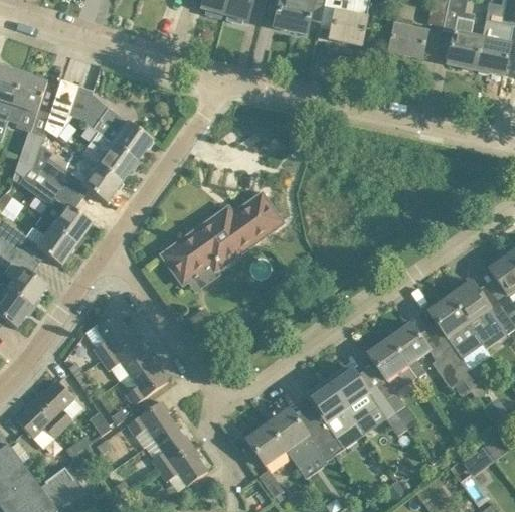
[(202,0),(201,7),(206,9),(205,14),(220,18),(221,13),(224,13),(227,0),(202,0)]
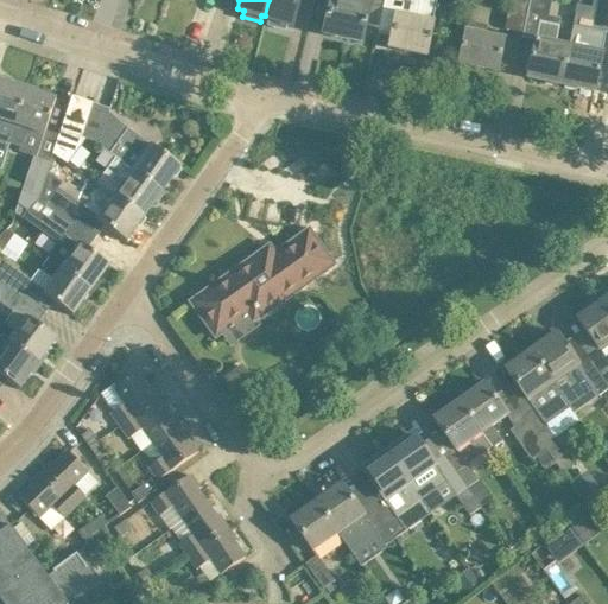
[(268,0),(265,16),(274,19),(273,25),(285,27),(286,21),(292,24),(299,1),(299,0),(268,0)]
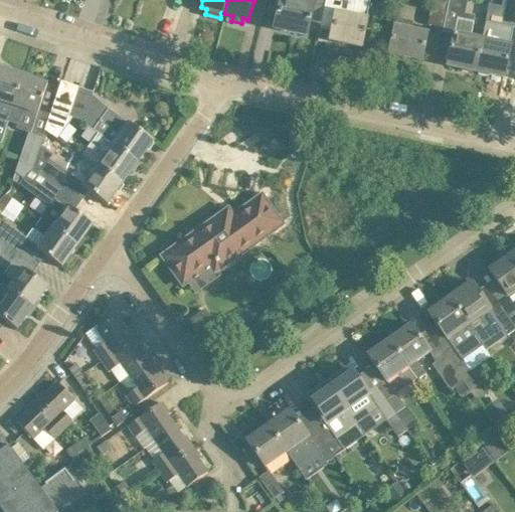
[(280,0),(279,6),(274,26),(306,33),(309,19),(321,21),(324,7),(325,0),(280,0)]
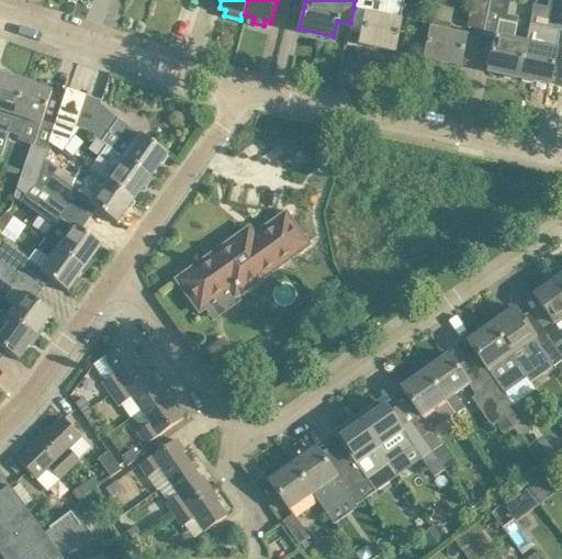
[(355,0),(353,8),(350,23),(349,30),(361,32),(359,42),(393,49),(398,28),(400,19),(397,19),(402,0),(355,0)]
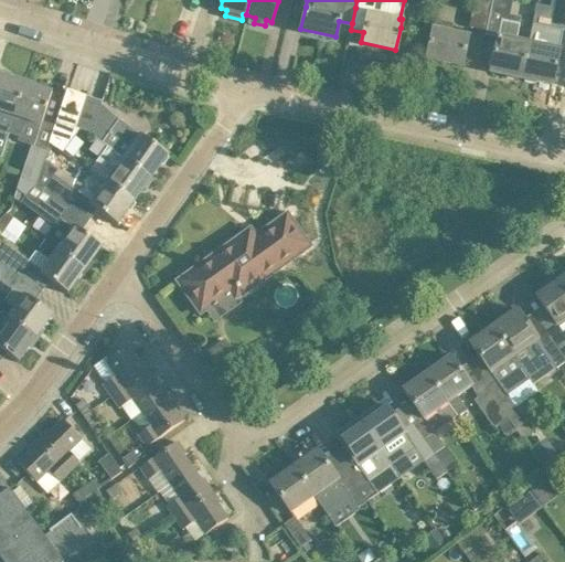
[(472,0),(468,25),(486,29),(489,8),(490,8),(491,0),(472,0)]
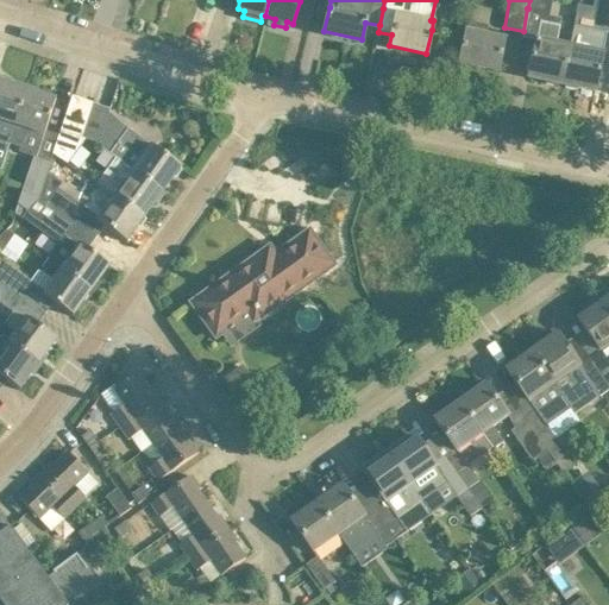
[(529,0),(528,8),(546,13),(546,12),(548,0),(529,0)]
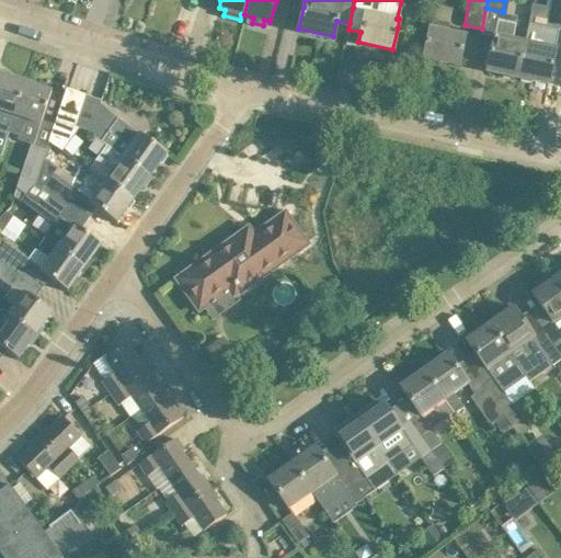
[(459,64),(464,42),(465,35),(447,31),(449,21),(451,7),(436,2),(431,27),(430,27),(423,56),(459,64)]
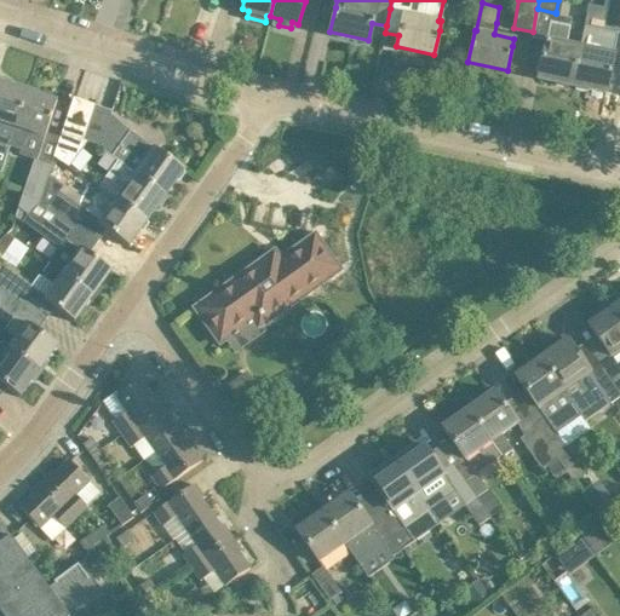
[(543,52),(538,76),(556,80),(556,82),(568,85),(568,82),(572,84),(580,46),(564,44),(568,27),(550,22),(546,39),(543,52)]
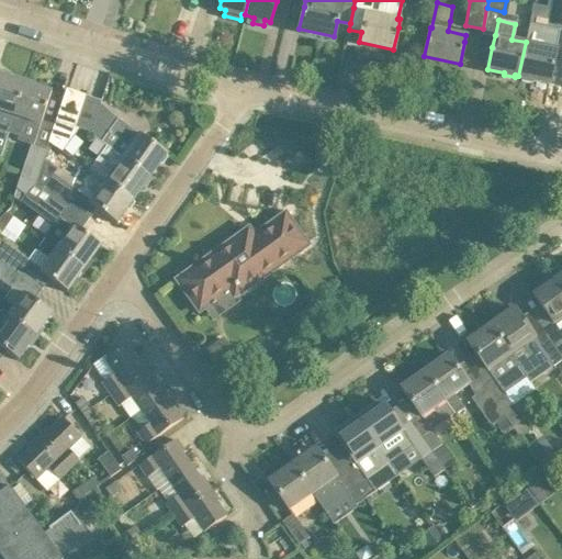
[(526,42),(518,76),(521,76),(521,78),(532,80),(532,79),(549,82),(555,47),(560,29),(529,22),(526,42)]
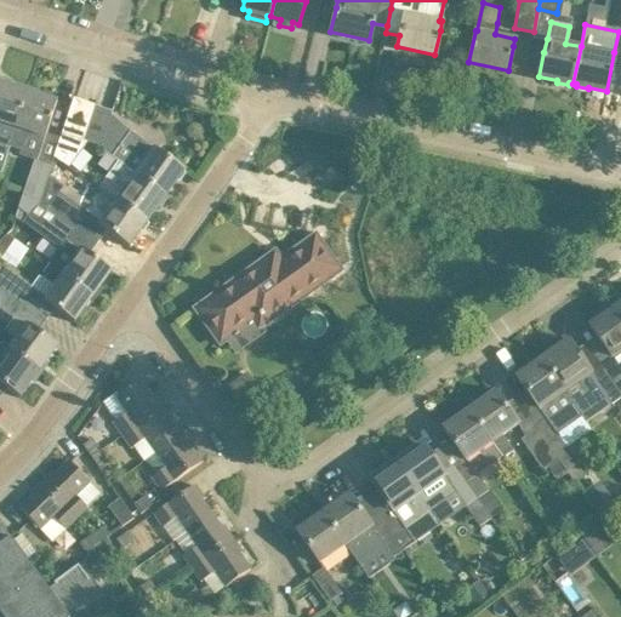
[(0,141),(9,144),(27,89),(0,80),(0,141)]
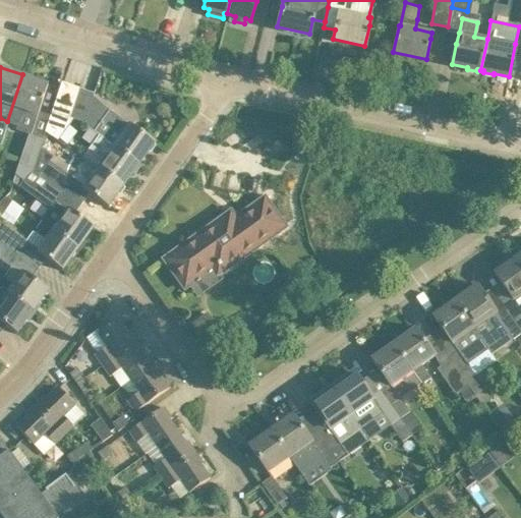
[(42,102),(48,82),(22,74),(7,121),(17,124),(22,110),(37,115),(39,110),(42,102)]
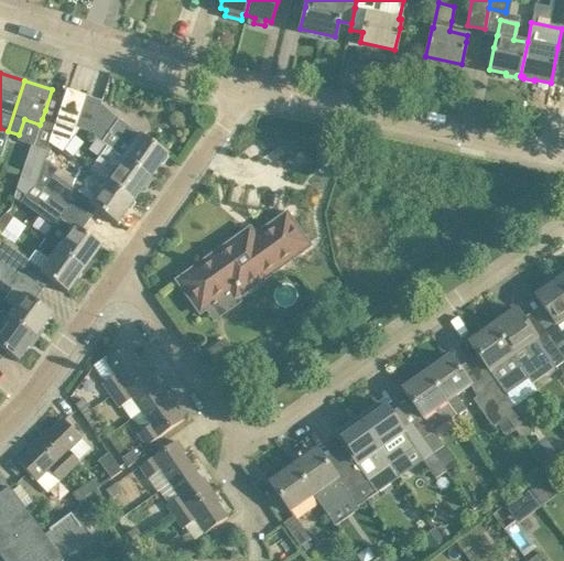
[(60,108),(56,119),(76,126),(86,95),(66,88),(60,108)]
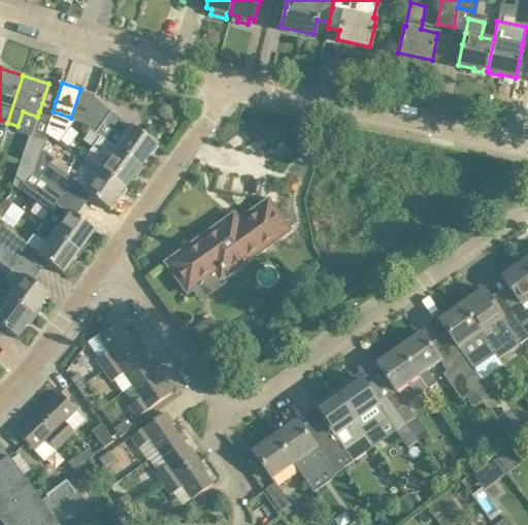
[(80,89),(71,118),(85,123),(95,93),(80,89)]
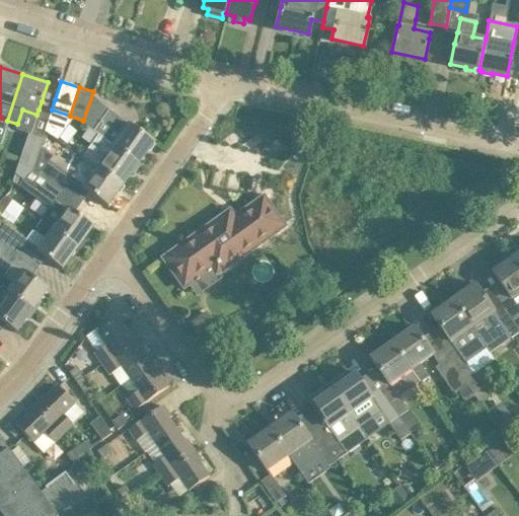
[(108,107),(93,129),(97,133),(138,161),(153,140),(153,141),(154,140),(108,107)]
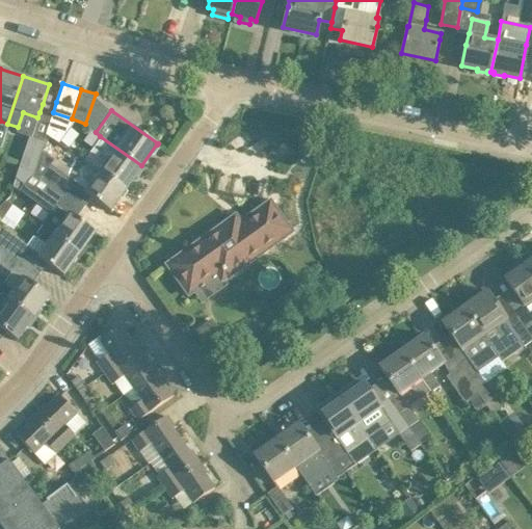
[(44,140),(51,116),(40,112),(37,117),(32,136),(29,135),(27,139),(12,184),(19,188),(24,182),(34,169),(41,150),(44,140)]
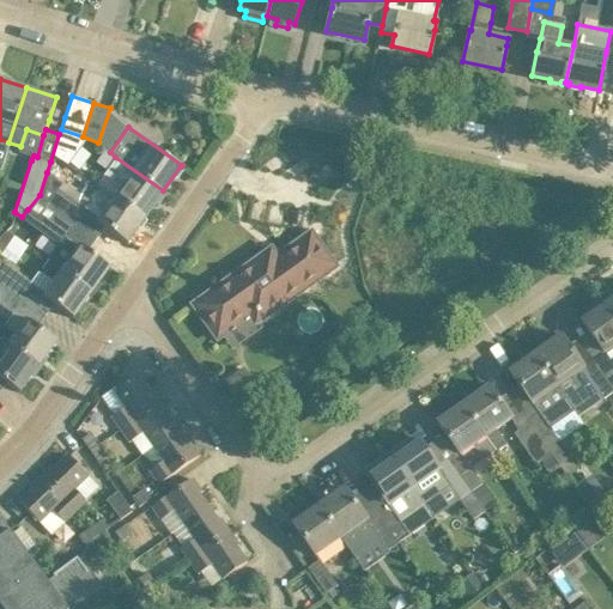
[(145,215),(163,190),(115,157),(107,169),(125,181),(115,194),(145,215)]
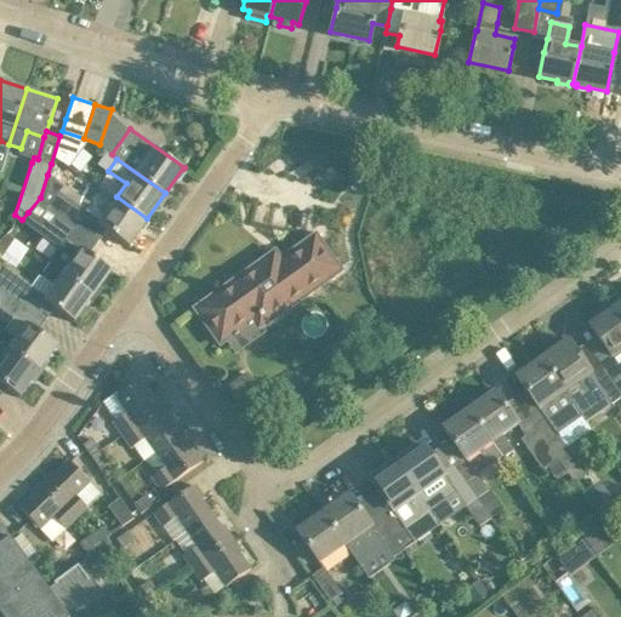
[(47,175),(40,198),(78,226),(86,213),(89,211),(86,210),(58,190),(63,186),(47,175)]
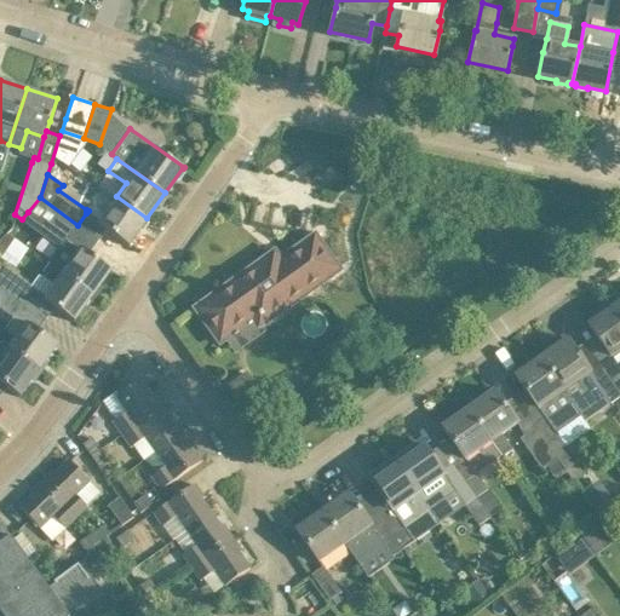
[(147,218),(116,196),(102,186),(86,209),(89,211),(86,213),(97,223),(109,230),(128,245),(130,243),(128,242),(147,218)]
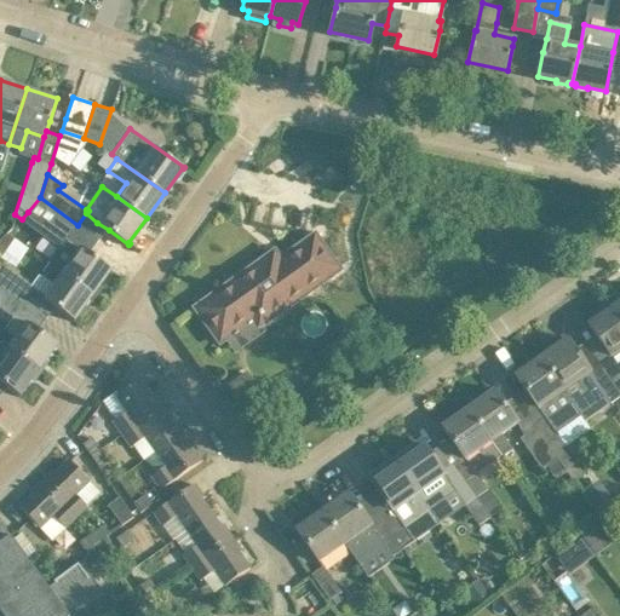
[(69,237),(78,225),(40,197),(28,212),(64,239),(67,235),(69,237)]
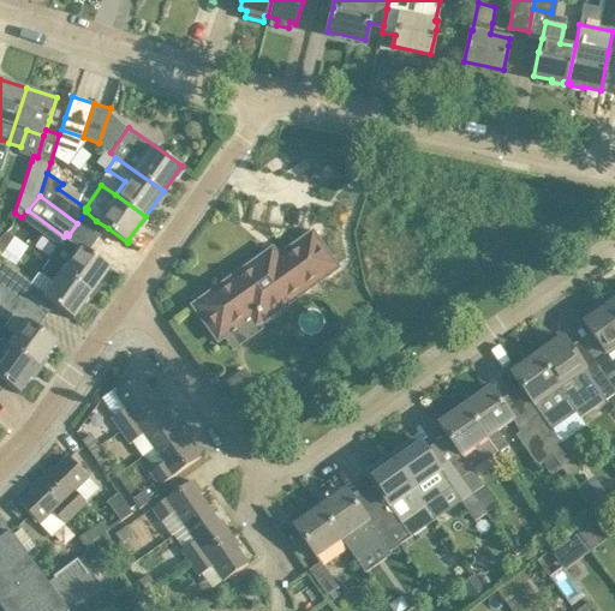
[(0,282),(22,299),(33,283),(31,283),(30,282),(30,281),(4,262),(1,264),(0,263),(0,253),(5,247),(13,235),(6,229),(0,235),(0,282)]
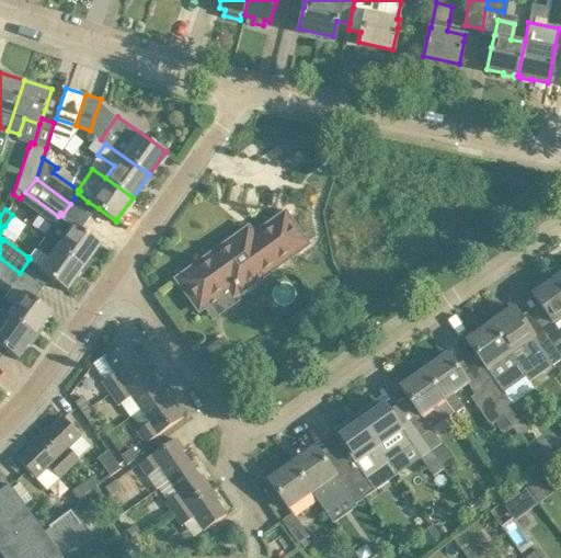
[(284,212),(251,236),(252,238),(241,246),(235,237),(178,277),(198,308),(228,287),(233,294),(306,242),(284,212)]
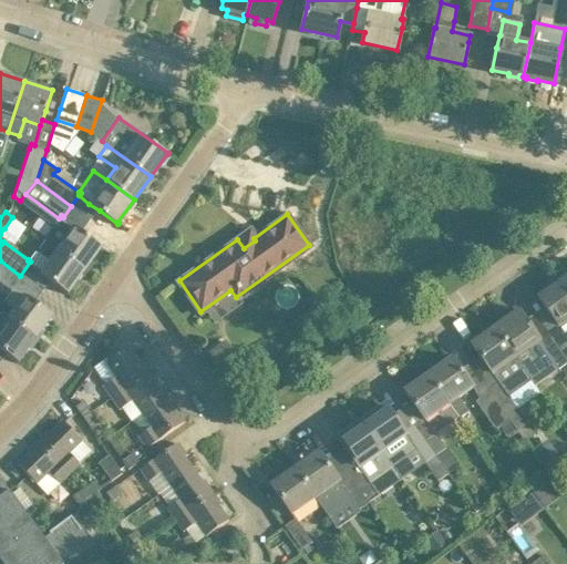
[(84,232),(63,217),(61,215),(59,218),(52,228),(44,239),(57,248),(84,268),(100,245),(101,246),(102,245),(84,232)]
